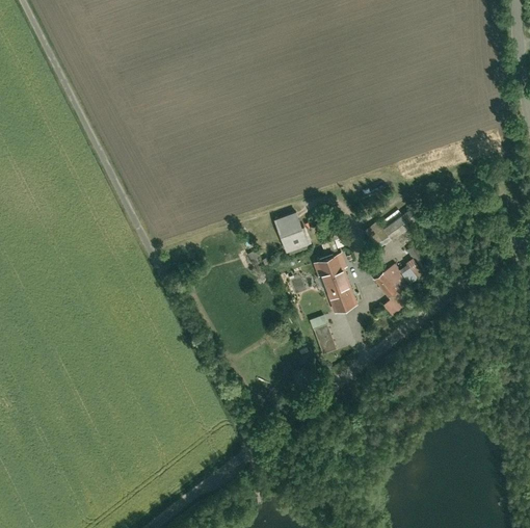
[(415,205),(402,214),(412,226),(424,216),(415,205)]
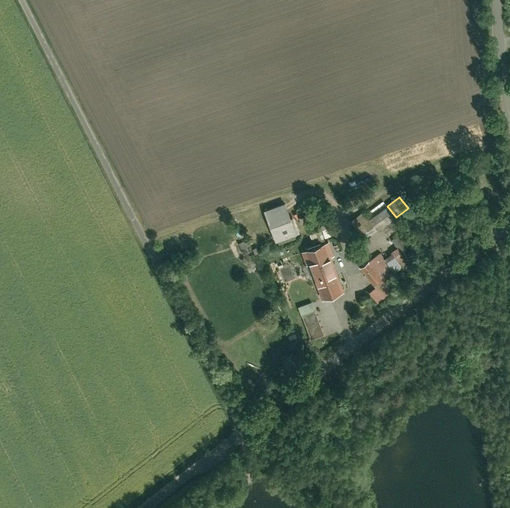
[(402,227),(383,200),(349,223),(362,241),(379,229),(385,238),(402,227)]
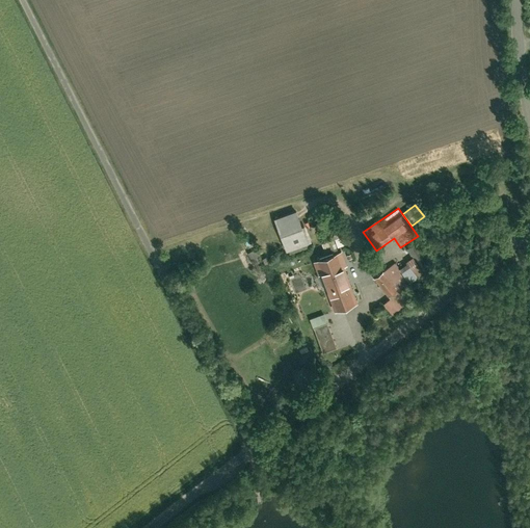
[(296,212),(274,220),(287,254),(309,245),(309,244),(311,243),(306,228),(302,229),(296,212)]
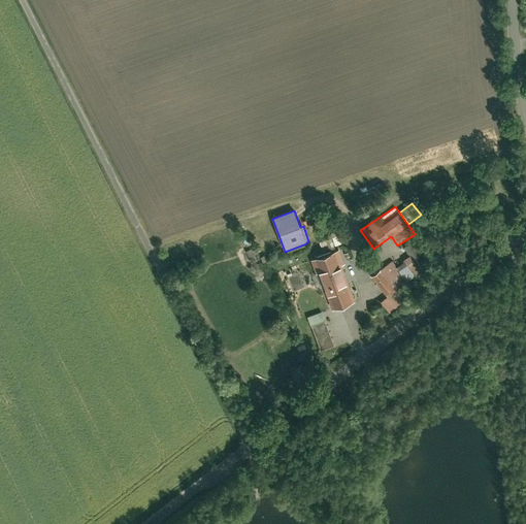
[(335,248),(346,243),(341,231),(331,235),(335,248)]
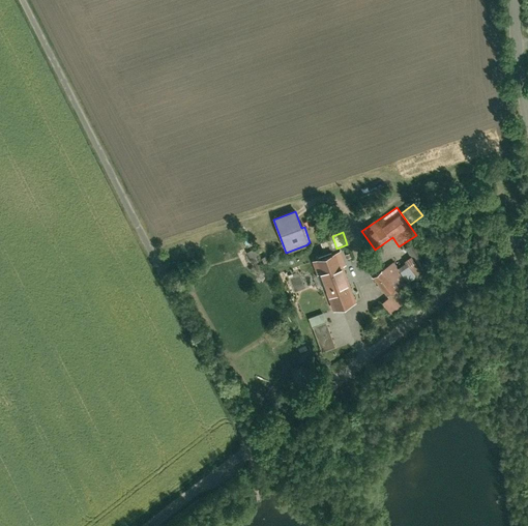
[(393,263),(373,279),(388,299),(382,304),(390,316),(418,295),(409,284),(423,273),(431,268),(414,243),(405,250),(410,258),(404,263),(405,264),(399,269),(393,263)]
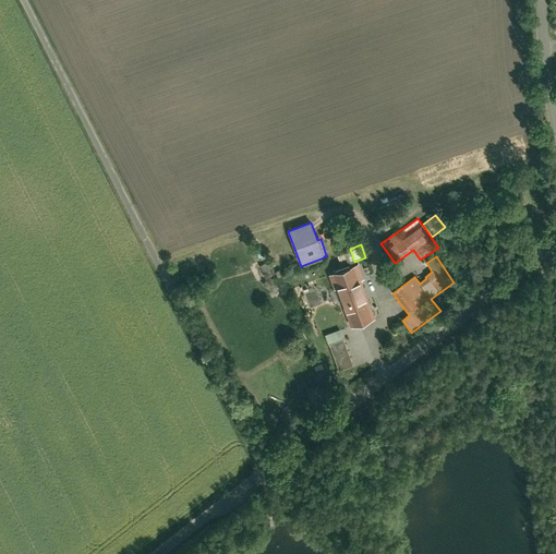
[(275,278),(267,263),(258,268),(266,282),(275,278)]
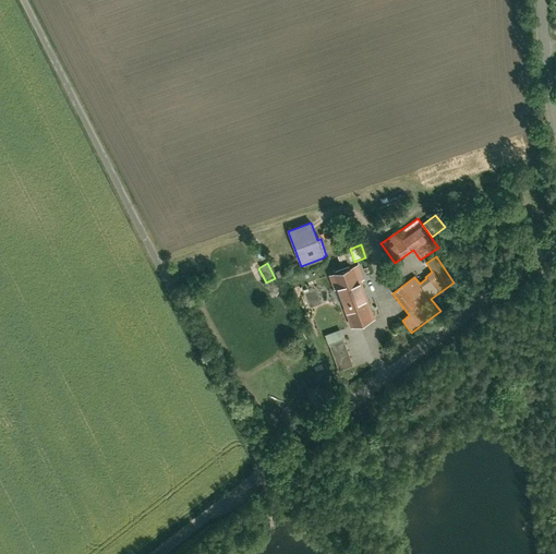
[(342,305),(351,329),(375,320),(361,282),(365,280),(359,265),(328,277),(334,292),(330,293),(336,308),(342,305)]
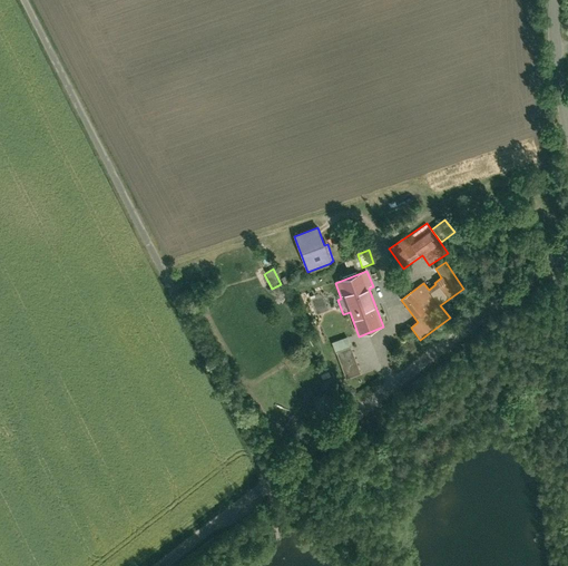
[(291,284),(286,276),(280,280),(285,288),(291,284)]
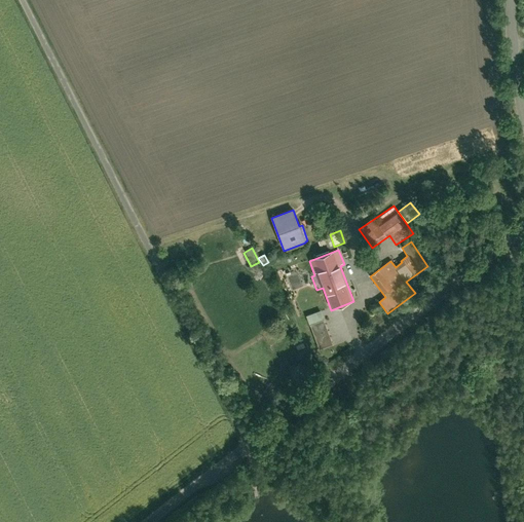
[(333,345),(321,312),(306,318),(319,350),(333,345)]
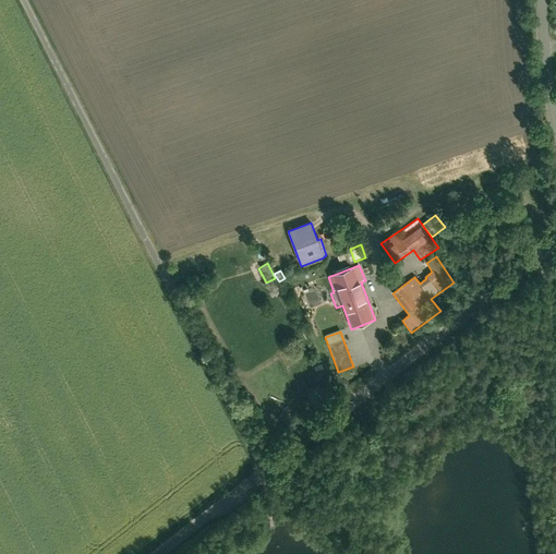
All buildings are outlined.
